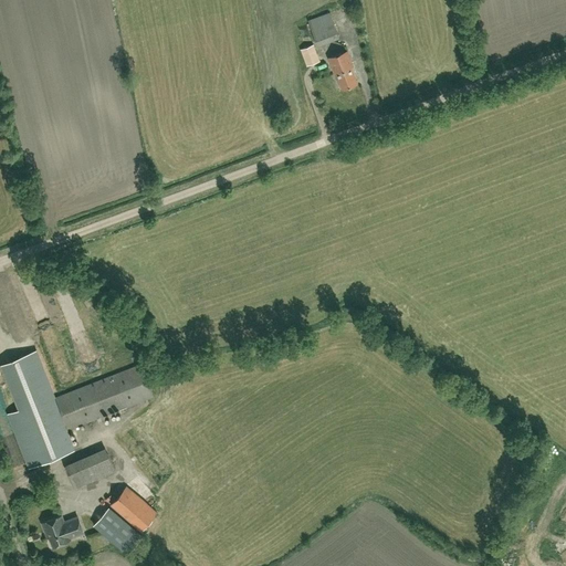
[(317,45),(338,38),(329,12),(308,20),(317,45)]
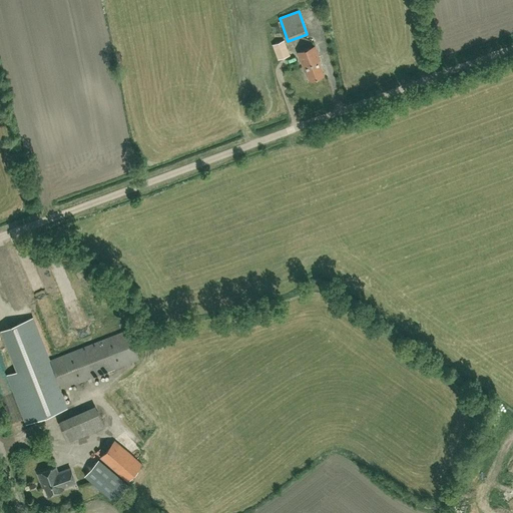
[(278,59),(290,55),(285,40),(273,45),(278,59)]
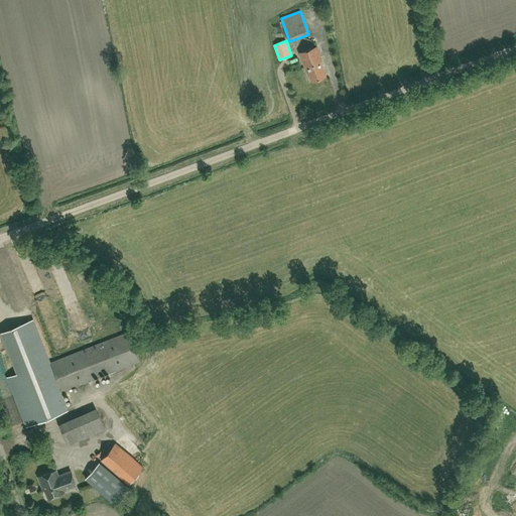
[(305,67),(306,67),(319,61),(321,60),(316,46),(299,52),(305,67)]
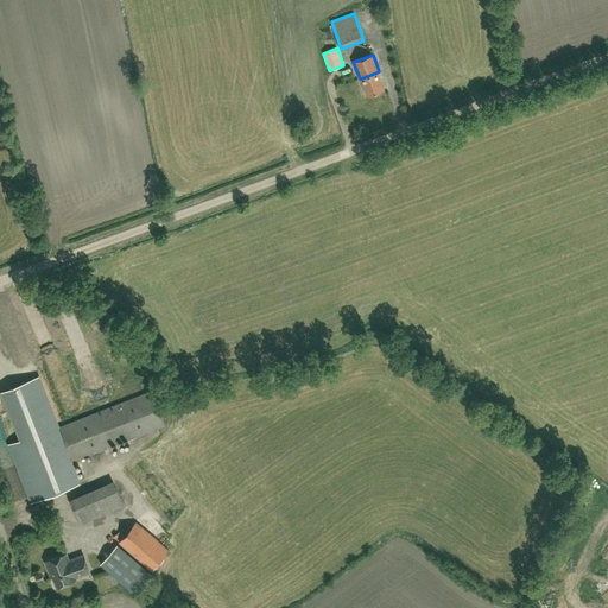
[(367,95),(382,89),(377,73),(361,78),(367,95)]
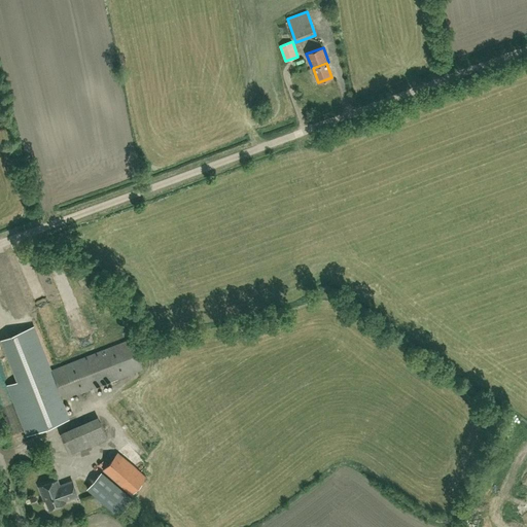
[(312,69),(293,78),(297,88),(317,79),(312,69)]
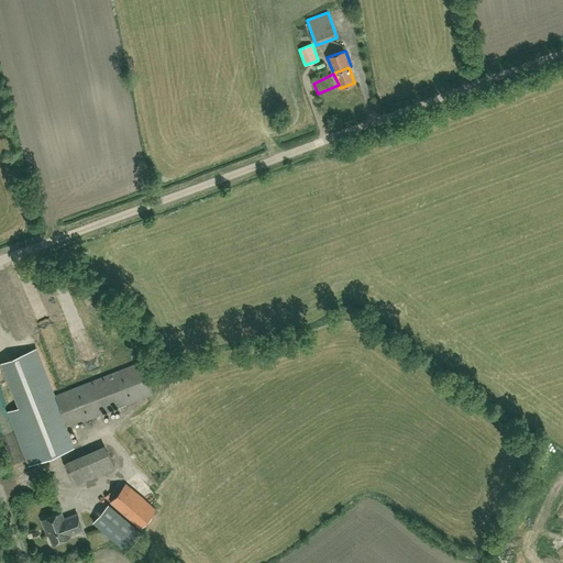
[(8,304),(15,335),(28,332),(19,300),(8,304)]
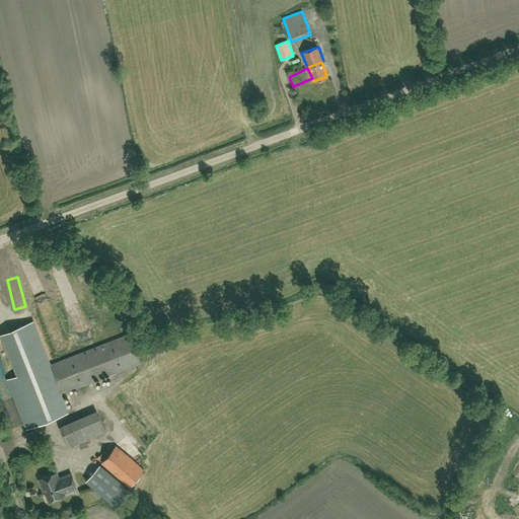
[(18,375),(8,379),(27,428),(67,413),(48,365),(49,364),(32,322),(2,334),(18,375)]
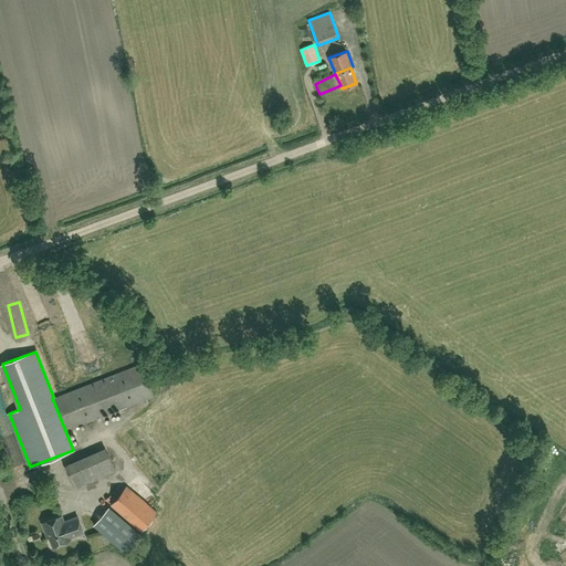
[(69,430),(154,397),(140,364),(55,397),(69,430)]
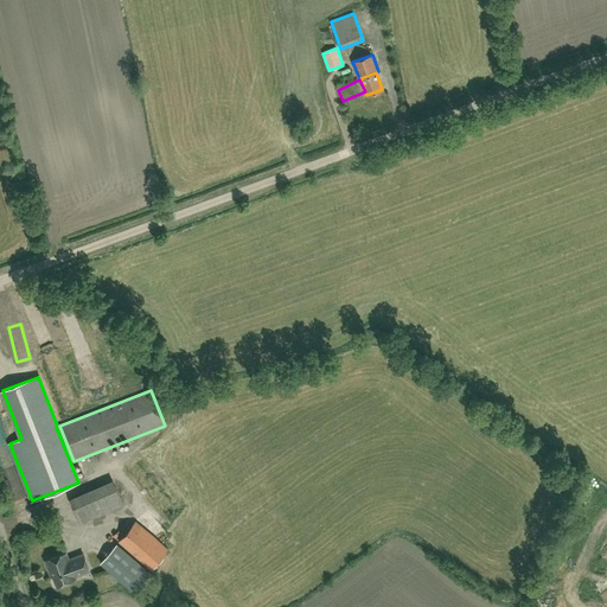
[(0,442),(10,440),(0,409),(0,442)]
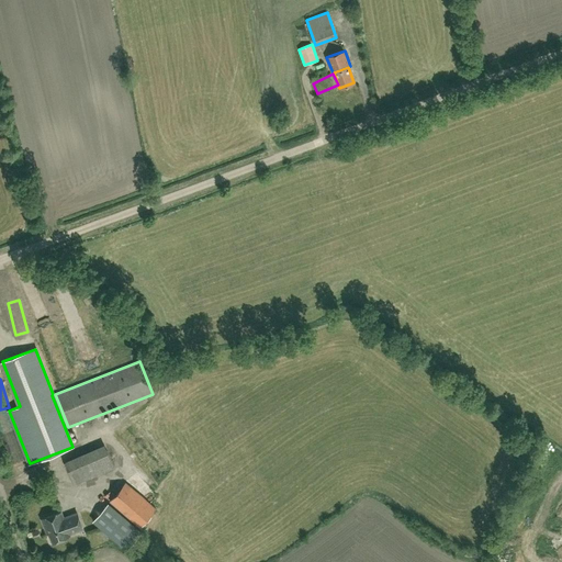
[(76,484),(117,471),(109,446),(68,460),(76,484)]
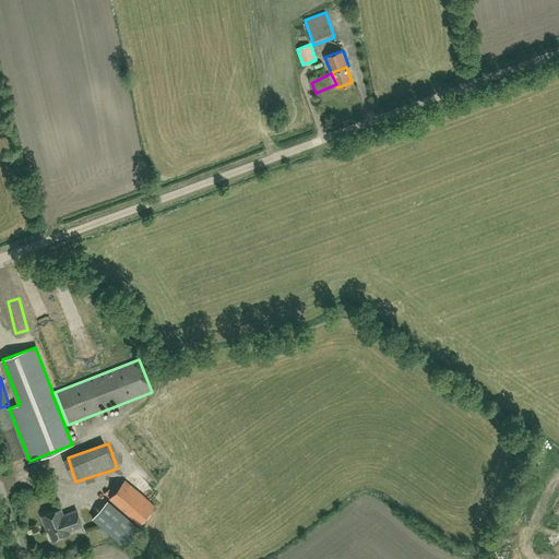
[(140,524),(155,506),(126,480),(109,499),(140,524)]
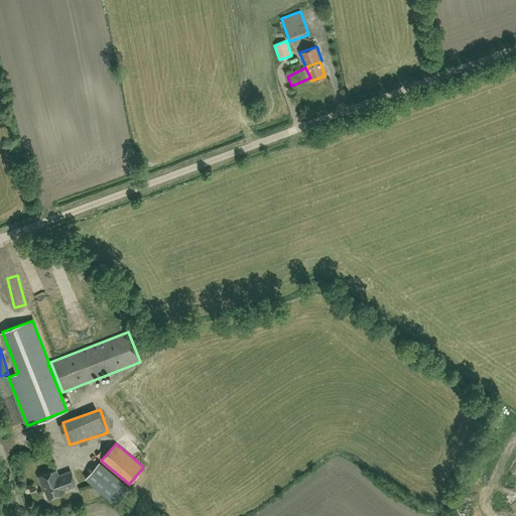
[(86,478),(117,505),(130,489),(99,463),(86,478)]
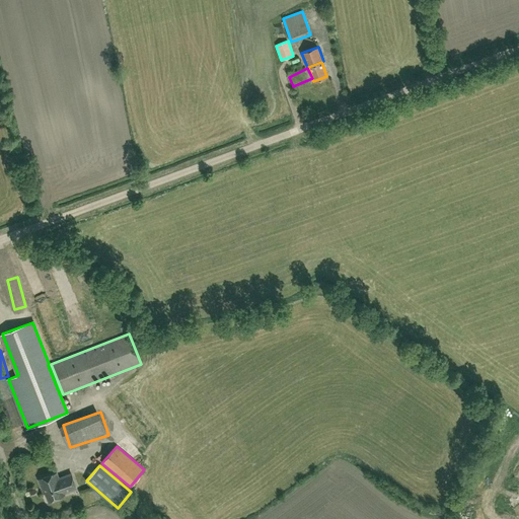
[(47,486),(52,500),(67,494),(66,490),(68,489),(69,491),(76,488),(71,474),(58,478),(56,472),(39,479),(42,488),(47,486)]
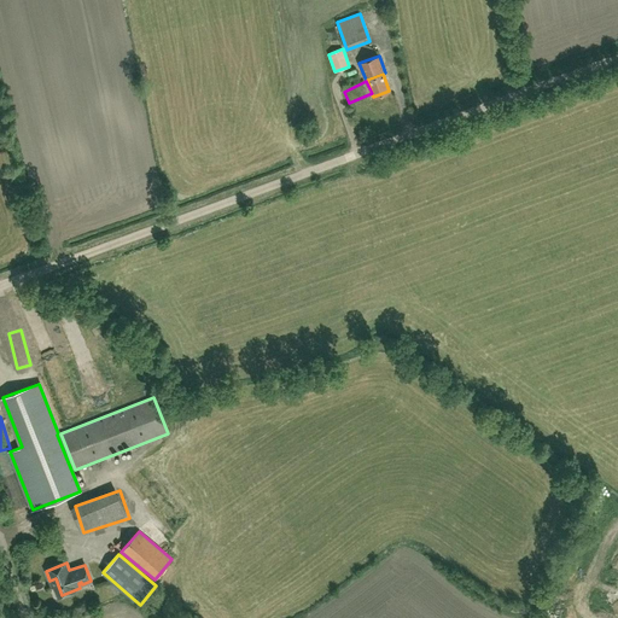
All buildings are outlined.
